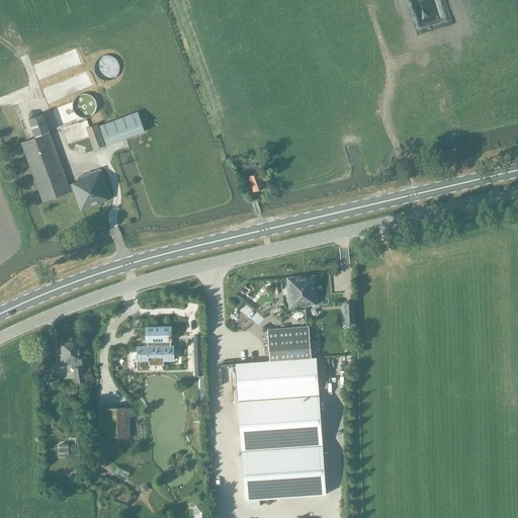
[(375,14),(395,8),(392,1),(372,7),(375,14)]
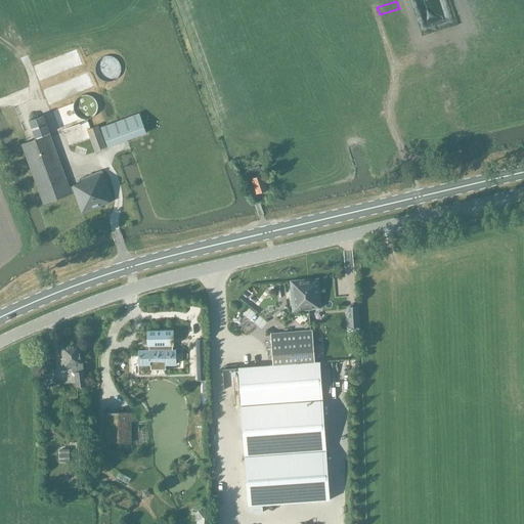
[(355,8),(356,15),(368,12),(367,5),(355,8)]
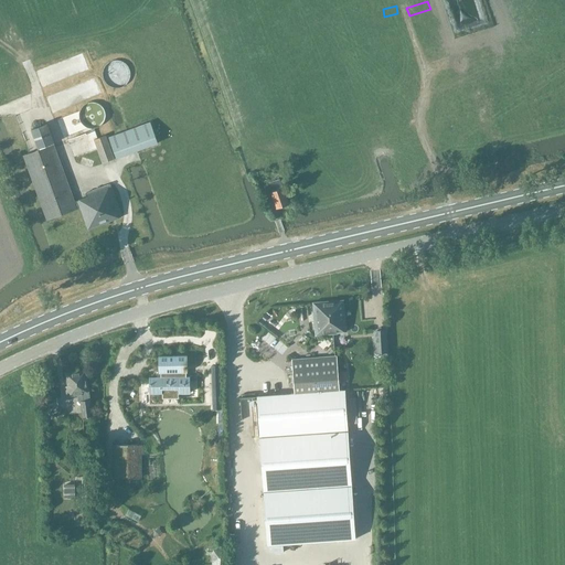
[(466,64),(473,61),(470,54),(462,57),(466,64)]
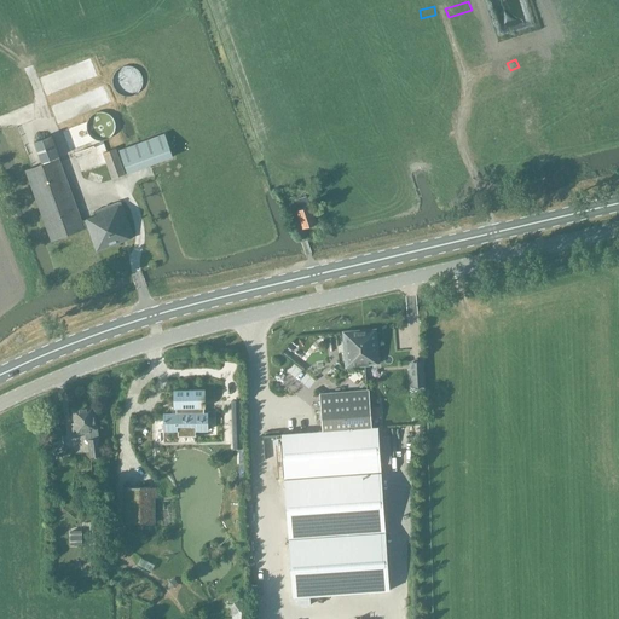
[(144,85),(144,81),(143,76),(142,74),(140,71),(138,70),(136,68),(133,68),(129,67),(126,68),(125,68),(120,71),(117,74),(116,76),(116,79),(116,81),(116,84),(116,87),(120,91),(123,94),(126,94),(128,96),(132,96),(134,94),(139,92),(142,90),(143,87),(144,85)]
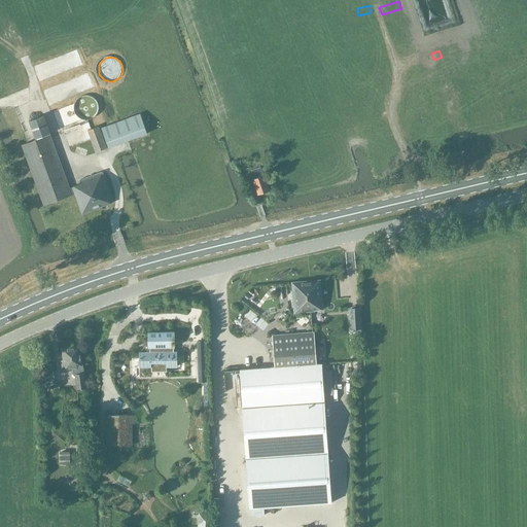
[(96,112),(96,109),(96,106),(95,104),(93,101),(92,99),(90,98),(86,96),(84,95),(81,95),(78,95),(76,96),(74,97),(72,99),(70,101),(68,103),(67,106),(67,109),(67,110),(68,113),(69,116),(70,119),(73,121),(75,123),(79,124),(80,124),(84,124),(86,124),(90,121),(92,120),(94,117),(95,115),(96,112)]
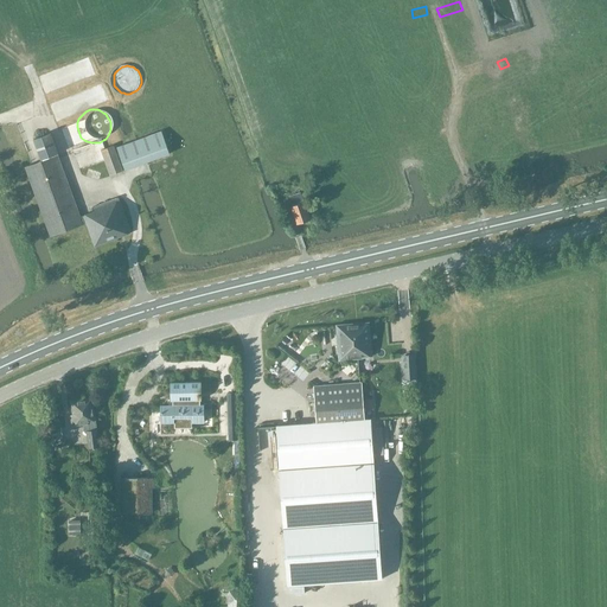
[(165,132),(117,142),(123,167),(171,155),(165,132)]
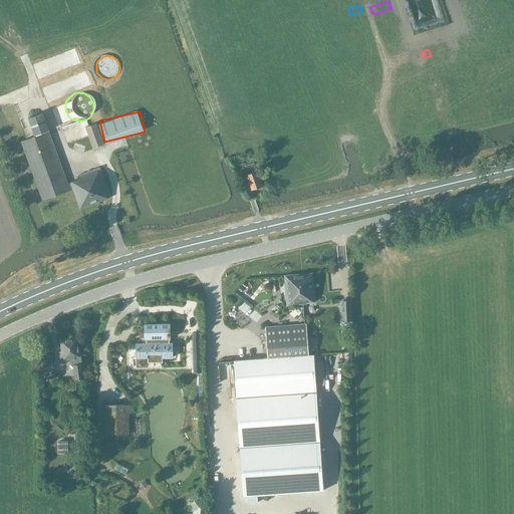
[(29,118),(35,136),(34,136),(35,137),(21,142),(43,200),(73,190),(80,209),(111,198),(100,168),(78,176),(79,180),(68,184),(49,131),(50,131),(43,113),(29,118)]
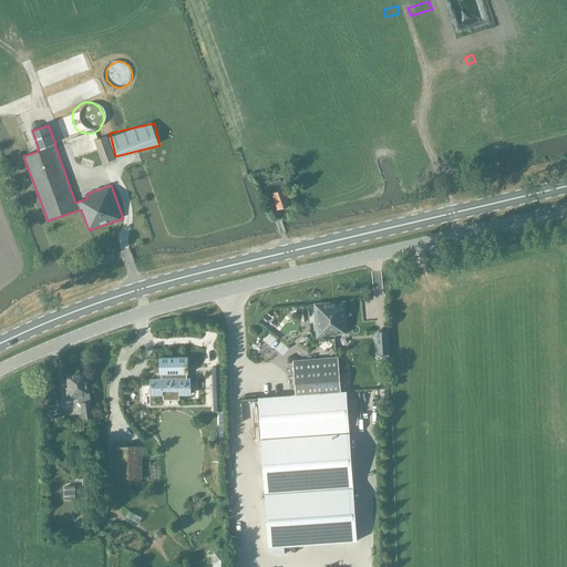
[(449,155),(470,135),(463,129),(442,148),(449,155)]
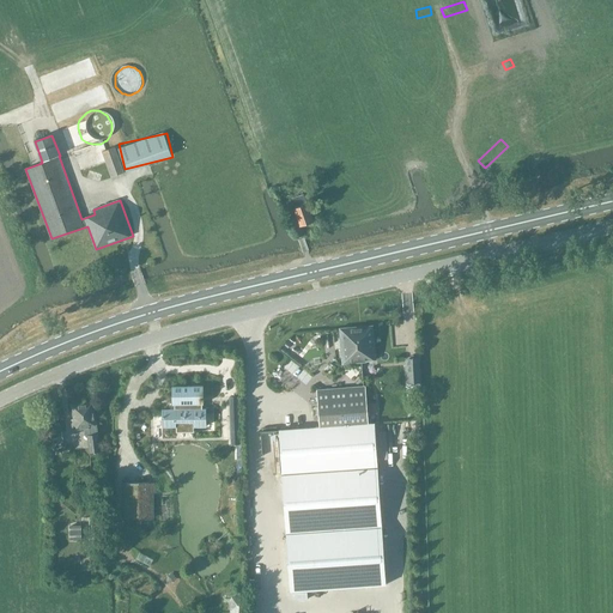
[(102,152),(111,177),(125,173),(115,147),(102,152)]
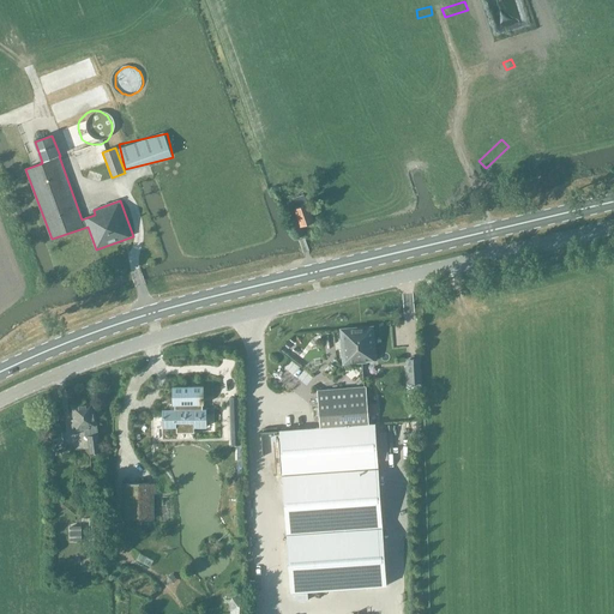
[(295,210),(301,227),(314,222),(308,205),(305,194),(294,198),(298,209),(295,210)]
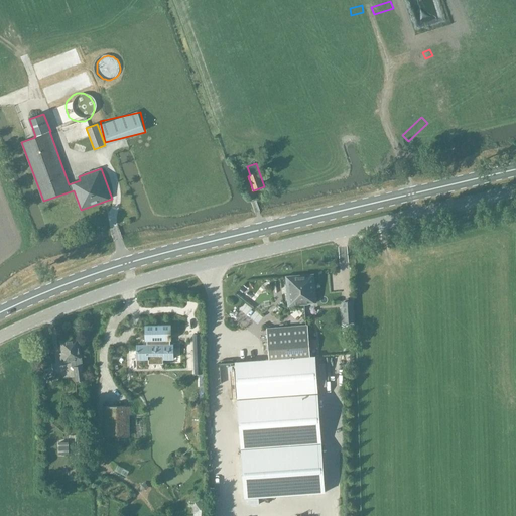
[(286,277),(288,306),(315,304),(313,275),(286,277)]
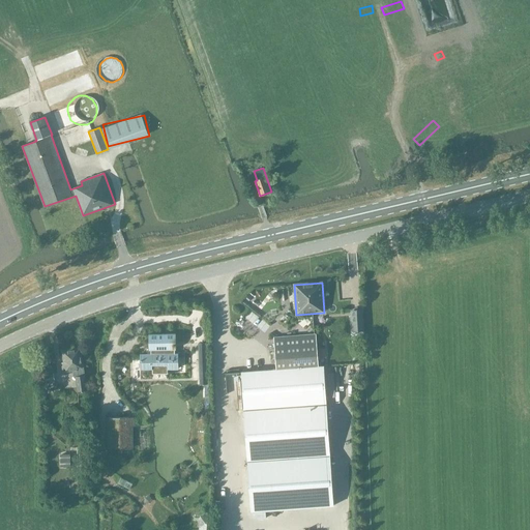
[(362,310),(354,311),(356,325),(363,324),(362,310)]
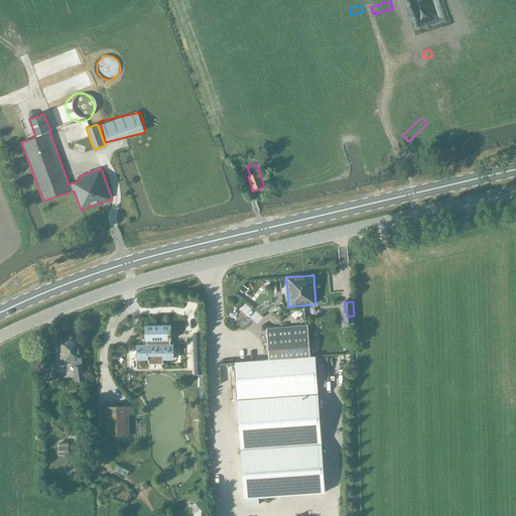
[(148,345),(136,345),(137,360),(148,360),(148,356),(163,355),(163,360),(174,359),(173,344),(169,344),(169,340),(171,340),(171,325),(145,326),(145,341),(147,341),(148,345)]
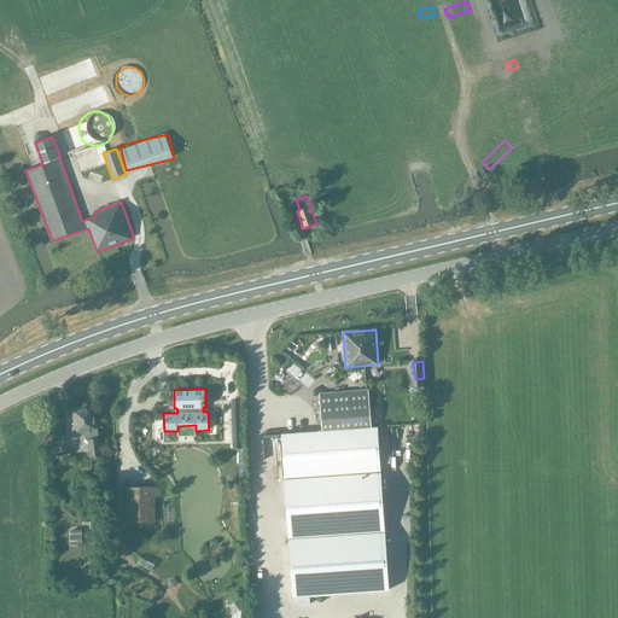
[(369,390),(319,394),(322,431),(372,427),(369,390)]
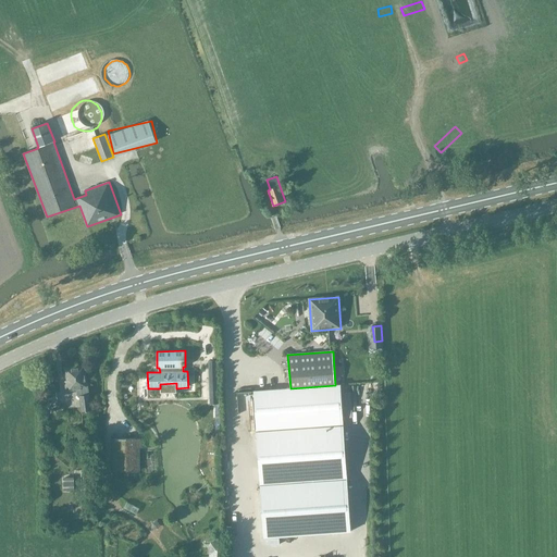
[(66,381),(65,382),(66,391),(76,390),(77,396),(79,396),(82,411),(90,410),(85,366),(65,368),(66,381)]
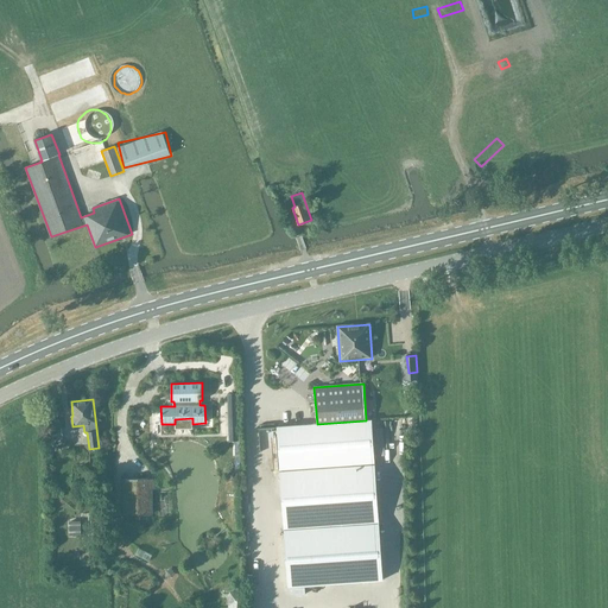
[(317,424),(277,426),(279,468),(280,470),(375,463),(375,461),(372,419),(366,420),(317,424)]
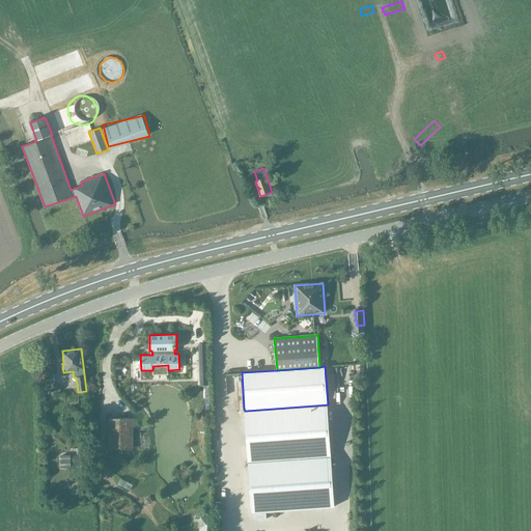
[(328,404),(245,411),(248,462),(331,456),(328,416),(328,404)]
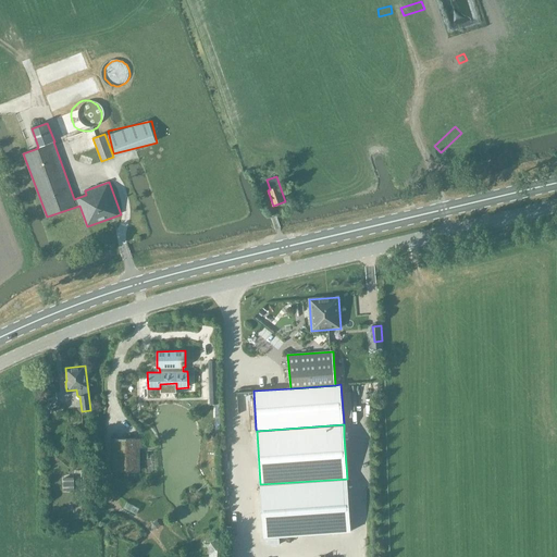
[(135,438),(113,440),(113,472),(135,472),(135,438)]
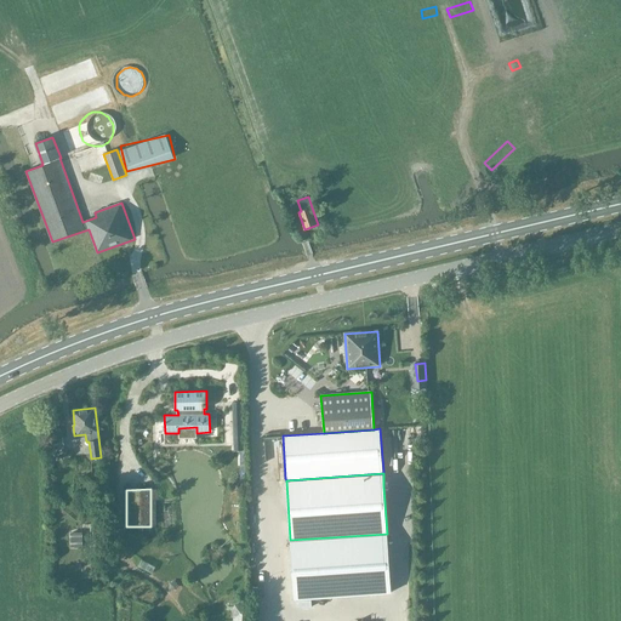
[(387,534),(290,540),(294,599),(337,597),(392,593),(387,534)]
